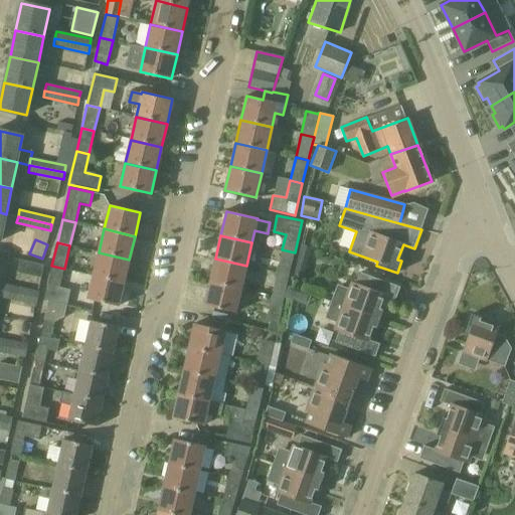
[(307,265),(312,248),(301,245),(297,262),(307,265)]
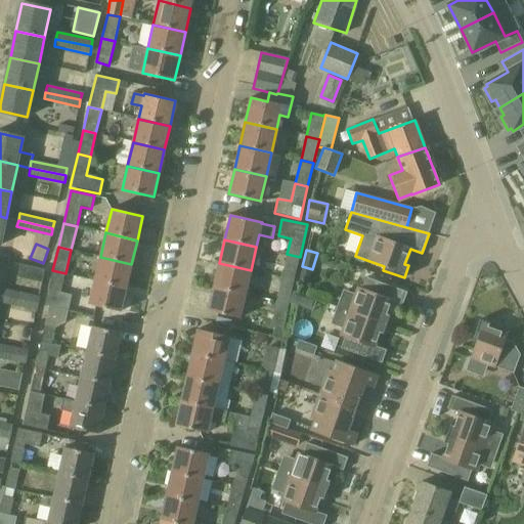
[(294,280),(300,257),(287,254),(281,277),(294,280)]
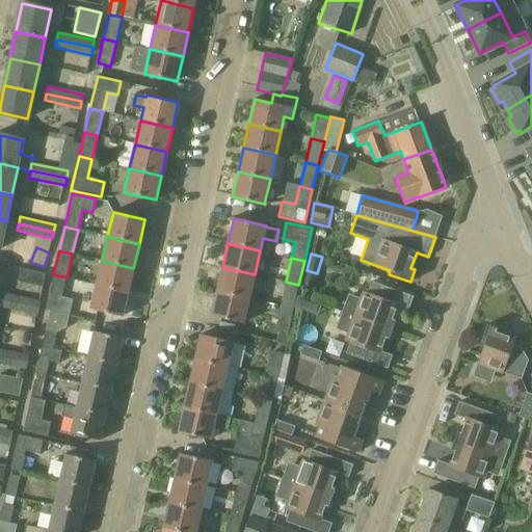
[(128,292),(133,268),(102,261),(96,285),(128,292)]
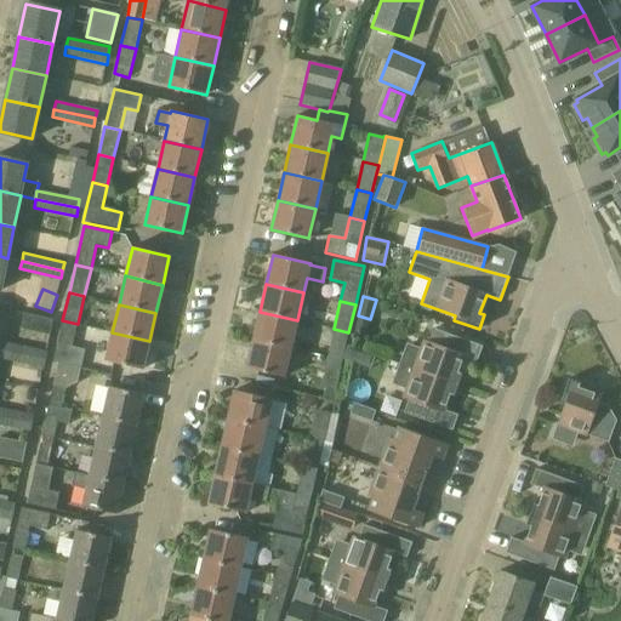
[(290,348),(297,320),(260,312),(254,340),(290,348)]
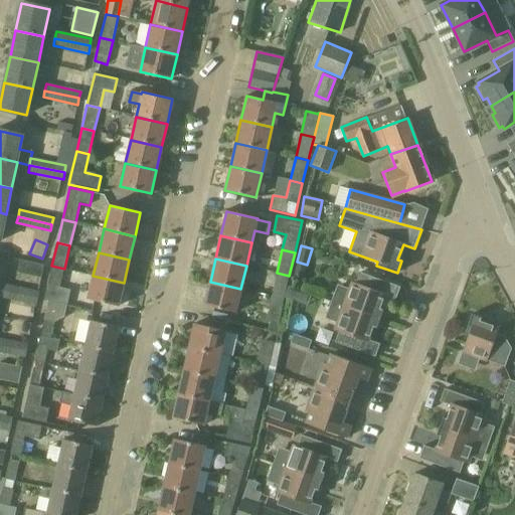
[(41,279),(44,265),(20,260),(17,273),(41,279)]
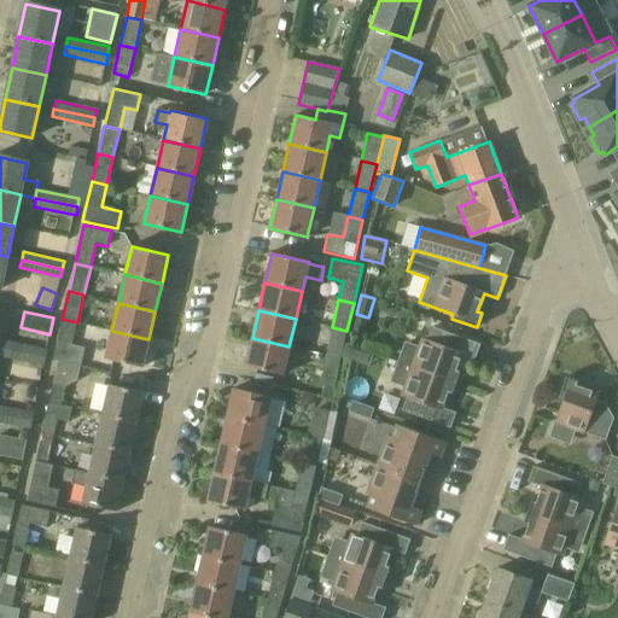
[(73,345),(77,322),(62,319),(53,361),(81,367),(85,348),(73,345)]
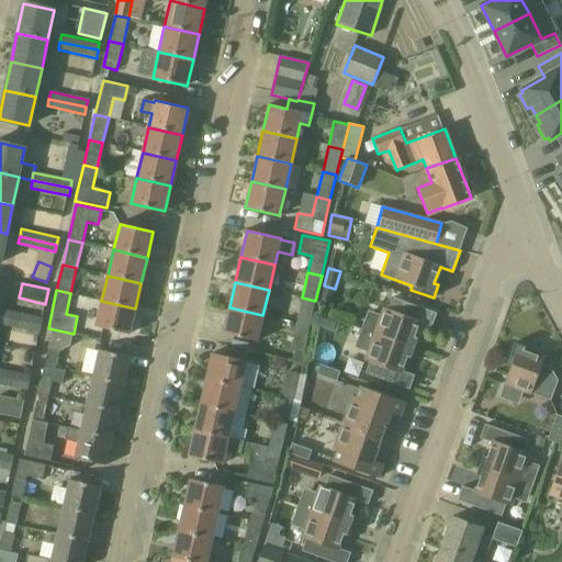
[(310,326),(315,301),(302,298),(296,323),(310,326)]
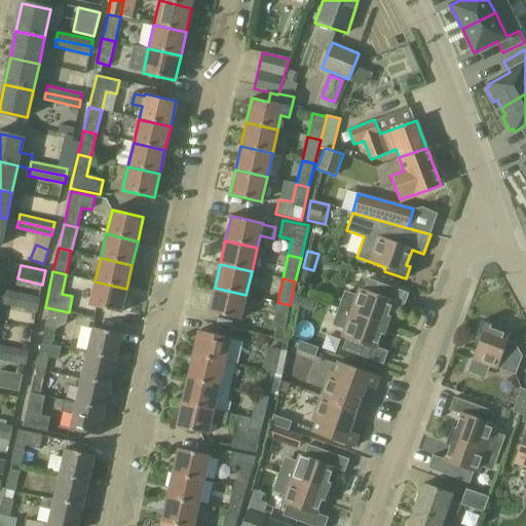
[(338,308),(388,326),(392,316),(388,315),(392,302),(405,306),(409,294),(368,278),(362,297),(344,291),(338,308)]
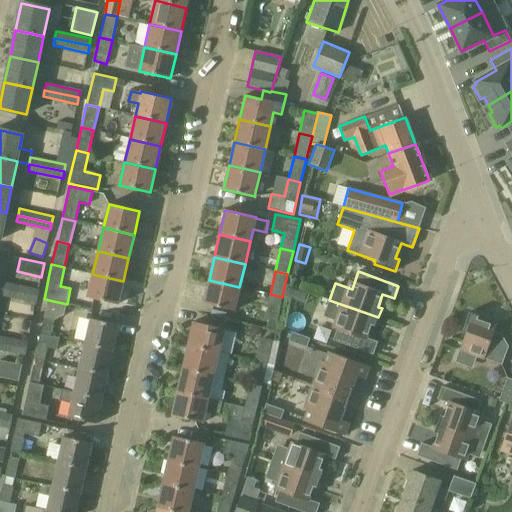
[(118,305),(123,281),(92,274),(87,297),(118,305)]
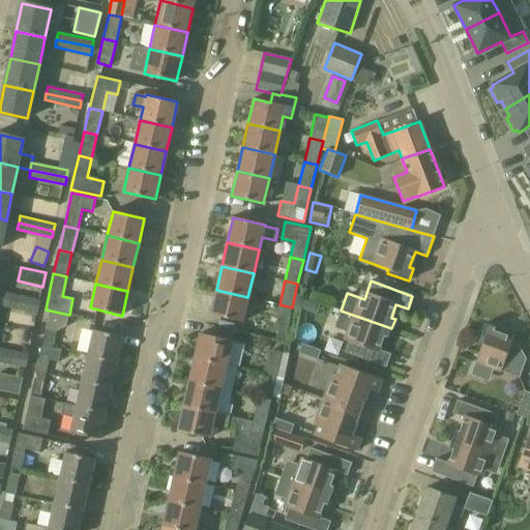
[(242,322),(247,297),(216,290),(210,315),(242,322)]
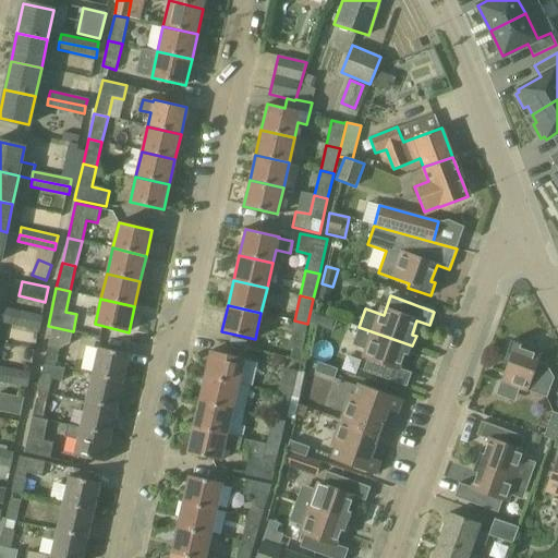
[(3,316),(41,324),(43,316),(5,307),(3,315),(3,316)]
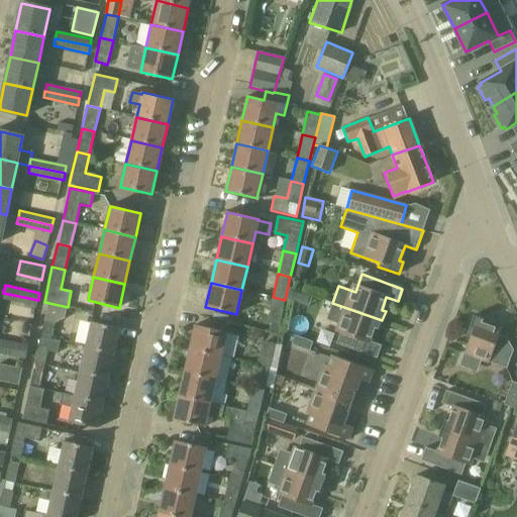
[(3,293),(3,292),(1,299),(36,307),(38,300),(3,293)]
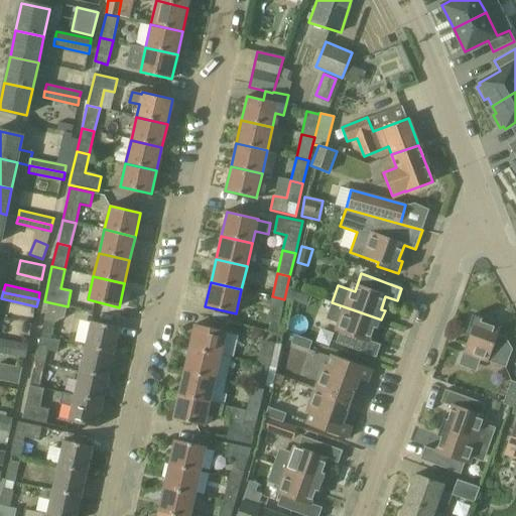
[(280,317),(284,299),(272,296),(266,320),(271,321),(269,331),(283,335),(286,319),(280,317)]
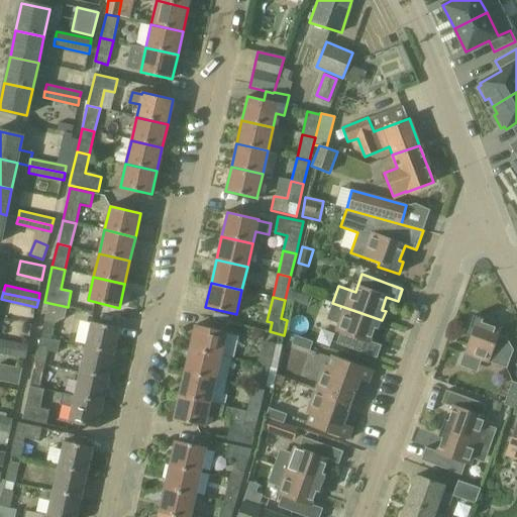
[(379,330),(382,320),(332,303),(326,320),(343,326),(336,344),(377,358),(382,345),(371,341),(375,328),(379,330)]
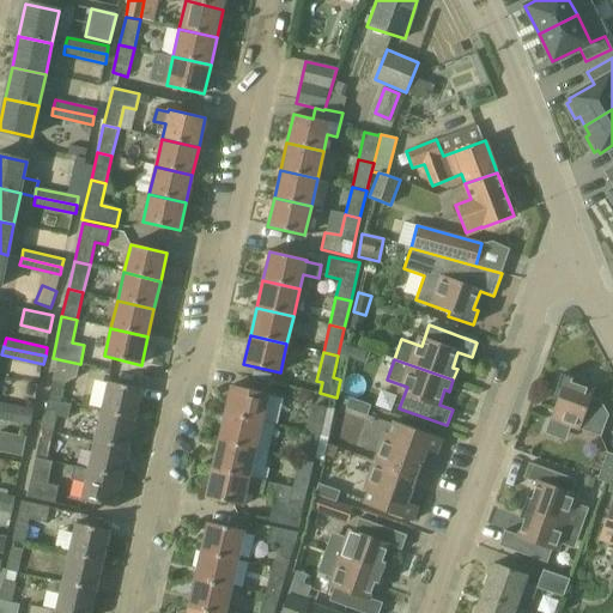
[(600,437),(608,416),(600,400),(592,396),(594,390),(571,382),(572,378),(560,374),(552,399),(556,401),(545,434),(565,441),(570,426),(600,437)]
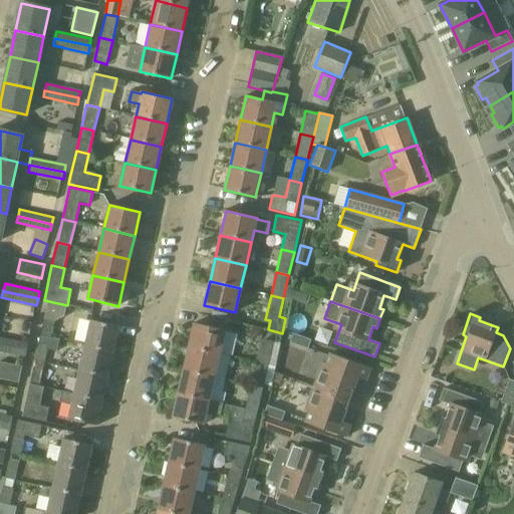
[(44,318),(41,335),(50,337),(54,321),(44,318)]
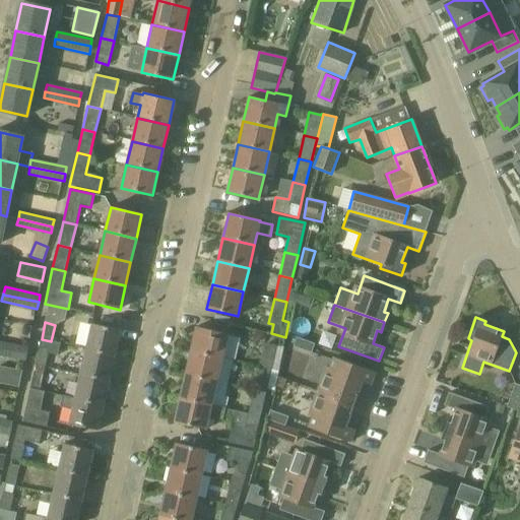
[(86,349),(115,355),(120,330),(91,324),(86,349)]
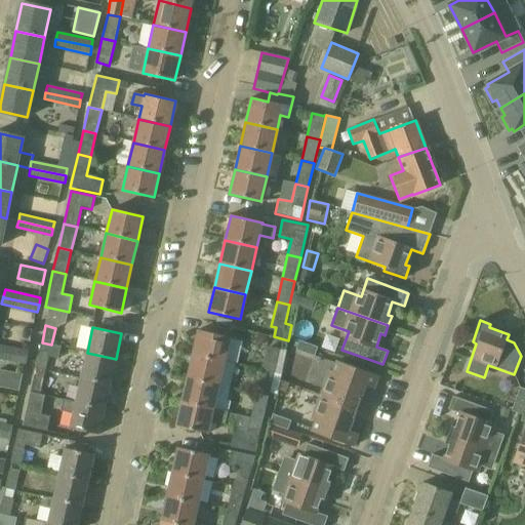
[(225,362),(225,361),(227,351),(233,353),(236,341),(230,339),(230,337),(198,330),(193,355),(225,362)]
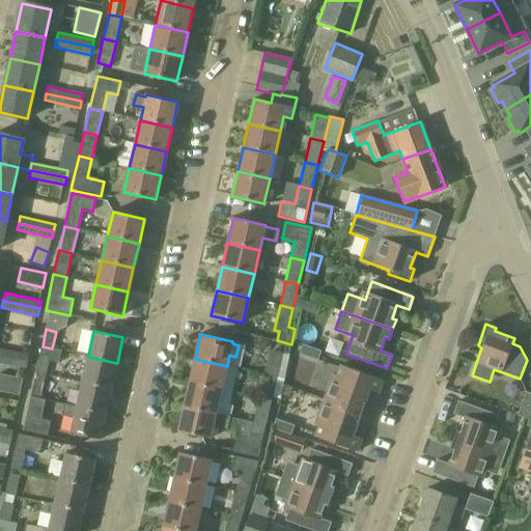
[(330,337),(328,351),(341,353),(343,339),(330,337)]
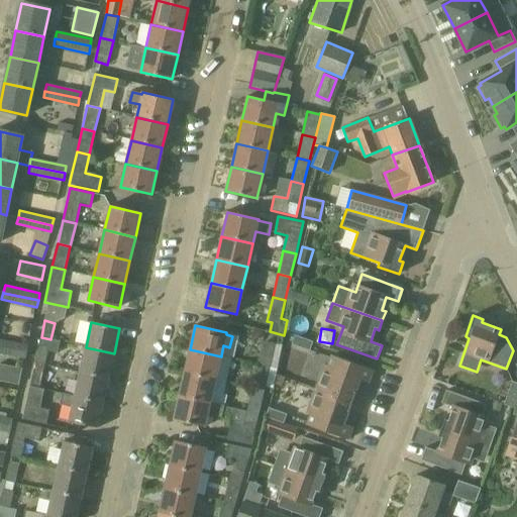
[(309,350),(313,341),(295,335),(291,344),(309,350)]
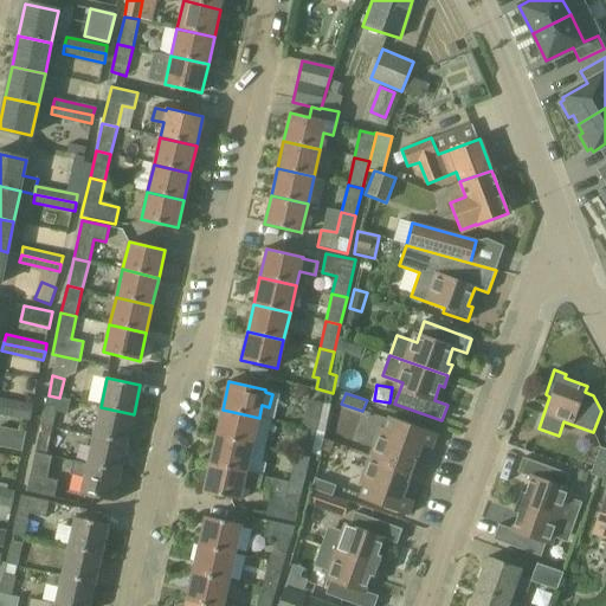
[(70,400),(59,398),(49,395),(42,424),(53,426),(56,412),(66,414),(70,400)]
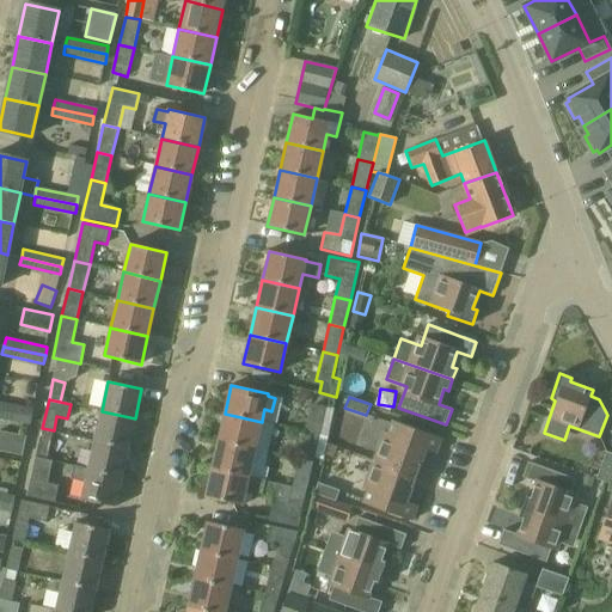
[(0,410),(32,417),(34,409),(0,402),(0,410)]
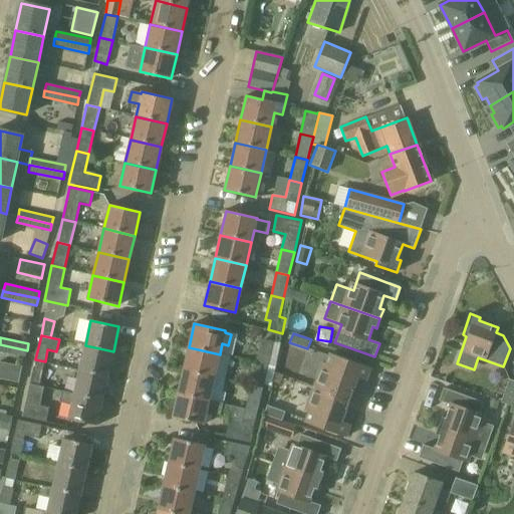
[(268,365),(273,341),(261,339),(256,362),(268,365)]
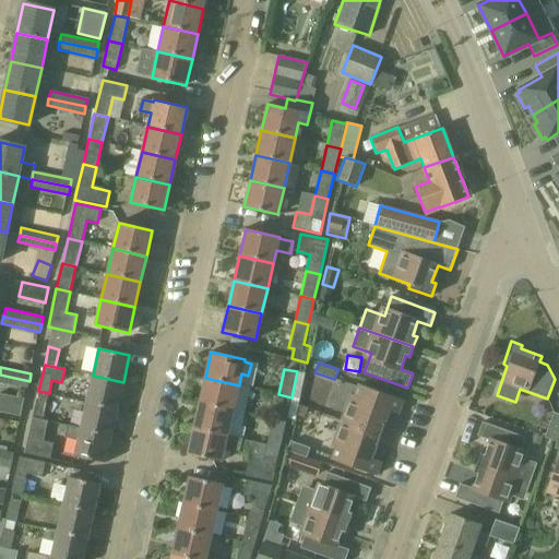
[(0,382),(27,389),(30,381),(0,375),(0,382)]
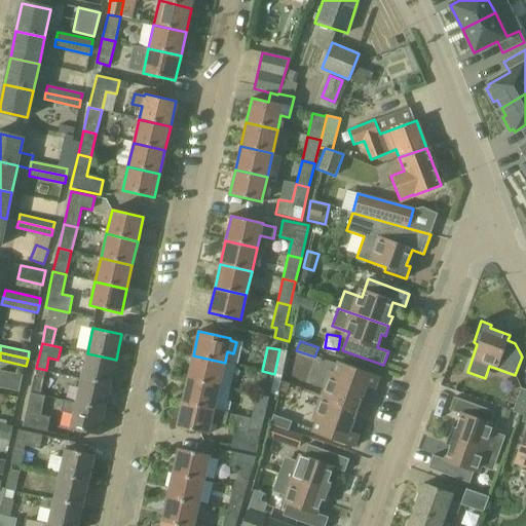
[(110,384),(116,360),(87,353),(81,378),(110,384)]
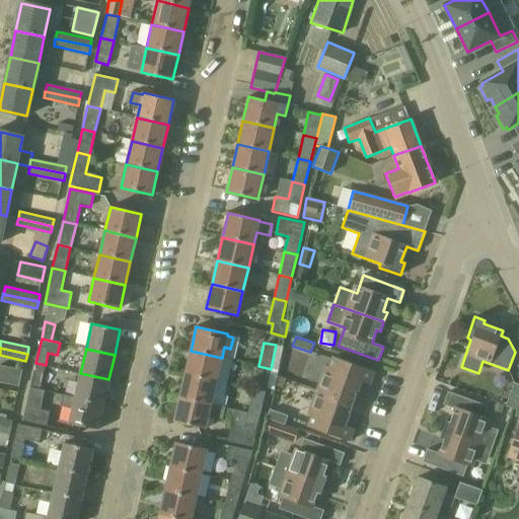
[(232,360),(222,357),(222,358),(191,351),(184,374),(216,381),(227,383),(232,360)]
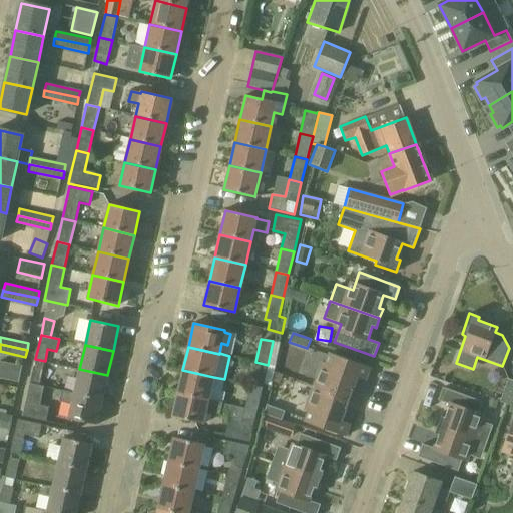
[(314,386),(350,399),(353,390),(349,388),(354,376),(365,380),(370,367),(330,353),(326,363),(322,362),(314,386)]
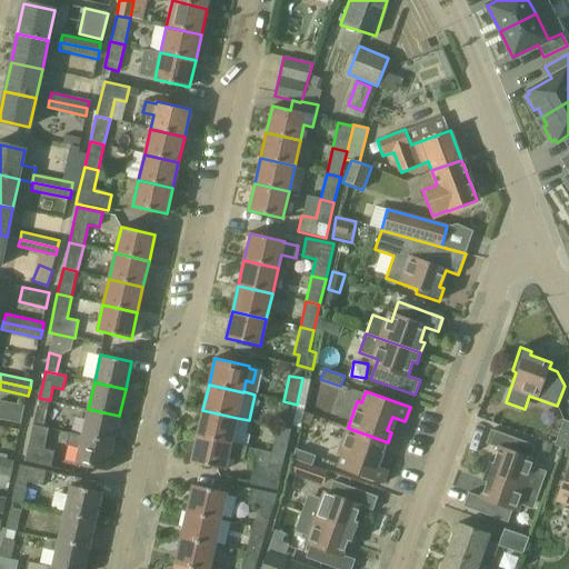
[(47,415),(50,400),(39,398),(32,425),(43,428),(47,415)]
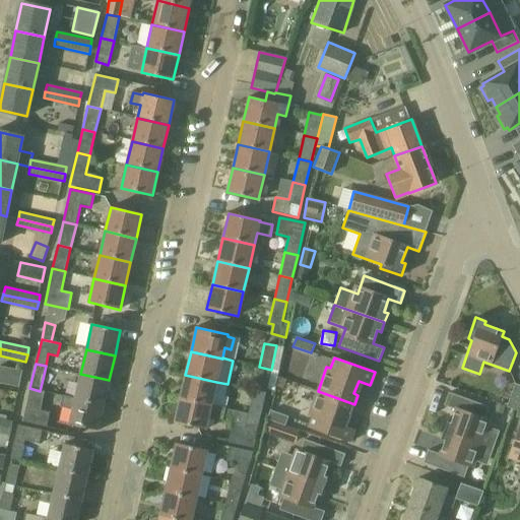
[(0,383),(18,387),(22,371),(0,366),(0,383)]
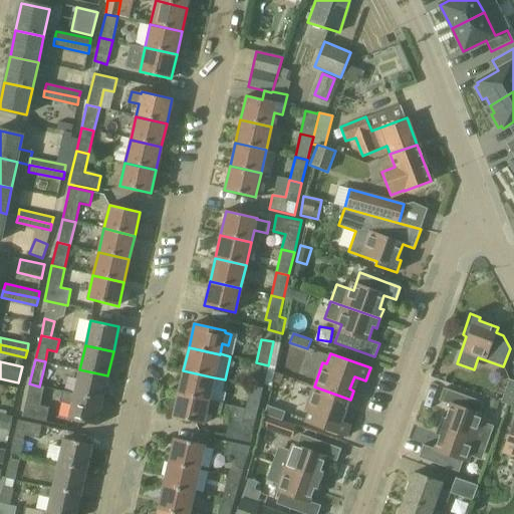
[(268,365),(256,362),(255,363),(251,362),(249,374),(253,375),(251,386),(263,389),(263,386),(268,365)]
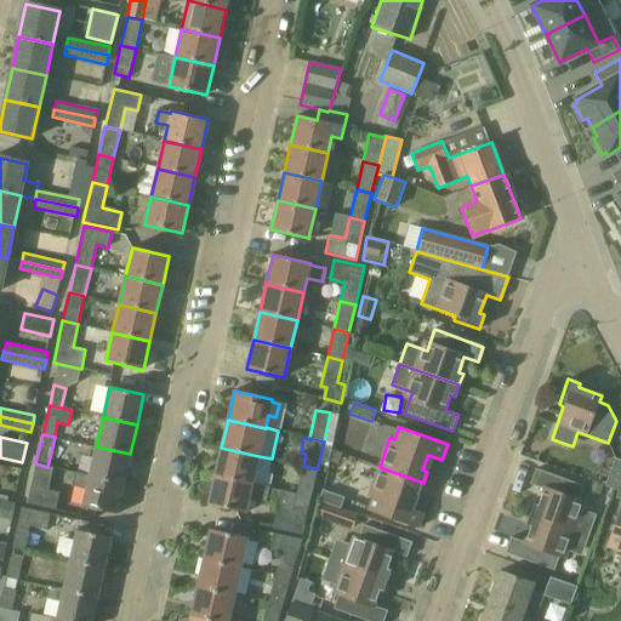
[(123,484),(130,454),(96,446),(89,476),(89,477),(123,484)]
